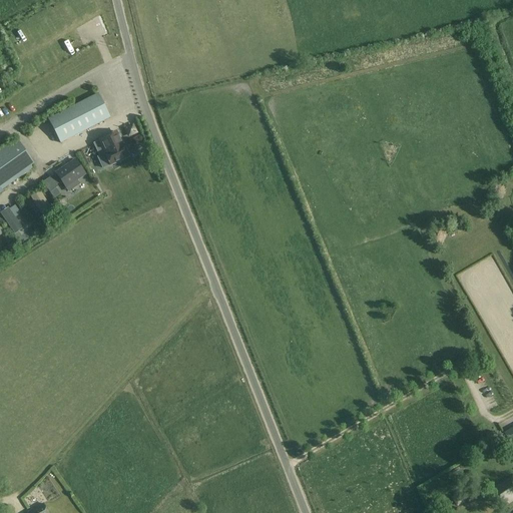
[(61,143),(110,118),(97,94),(49,119),(61,143)]
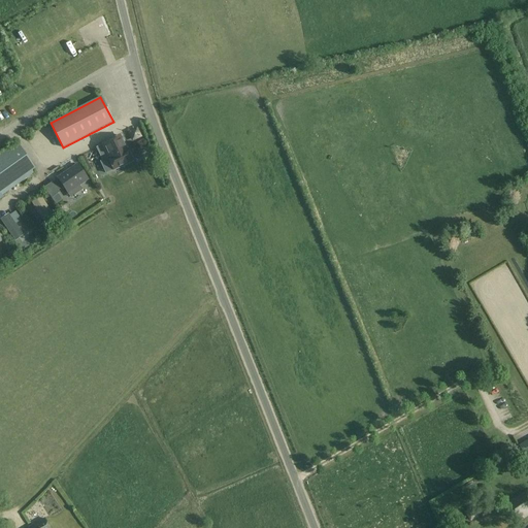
[(127,150),(121,136),(103,144),(97,147),(103,161),(101,162),(106,173),(113,170),(133,162),(127,150)]
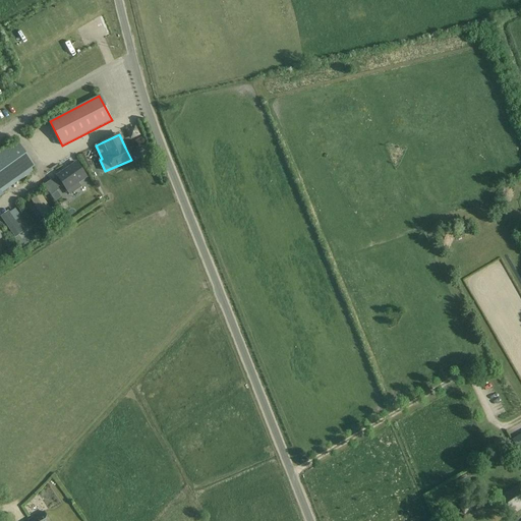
[(0,190),(34,166),(17,142),(0,155),(0,190)]
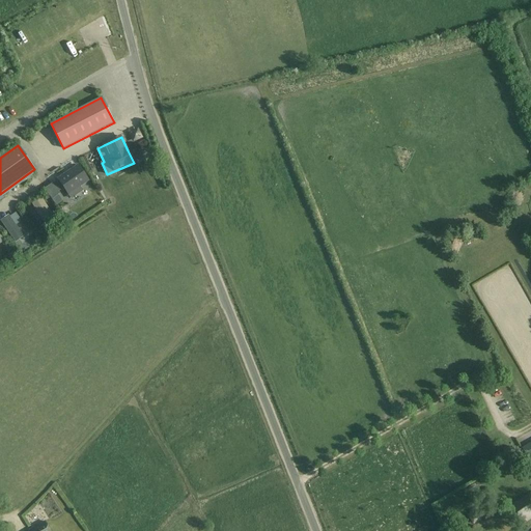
[(80,187),(88,180),(79,166),(59,179),(72,199),(83,191),(80,187)]
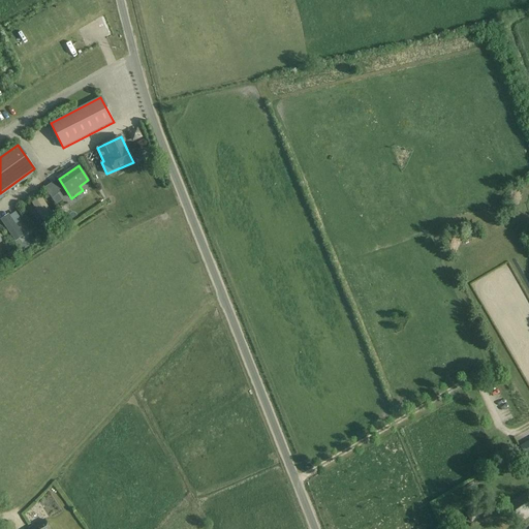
[(40,195),(31,201),(35,208),(43,203),(40,195)]
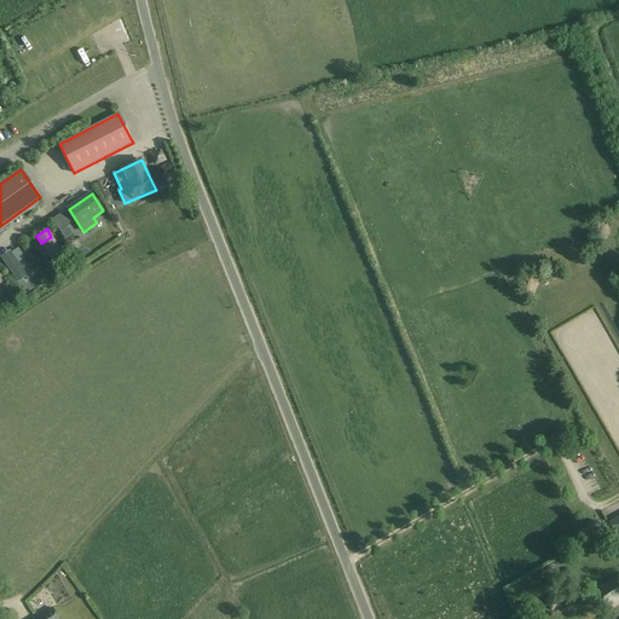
[(9,265),(16,278),(21,275),(15,262),(9,265)]
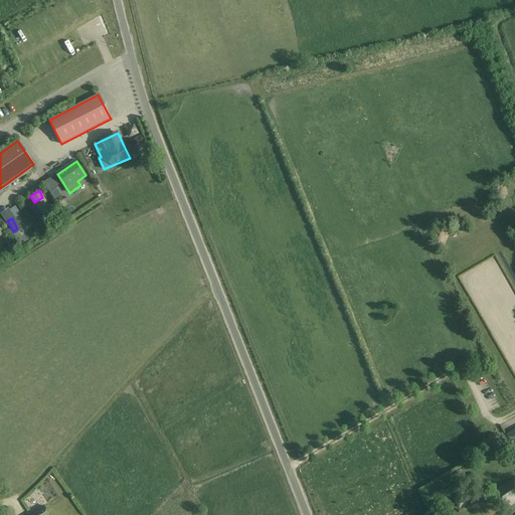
[(514,502),(514,480),(494,494),(504,510),(514,502)]
